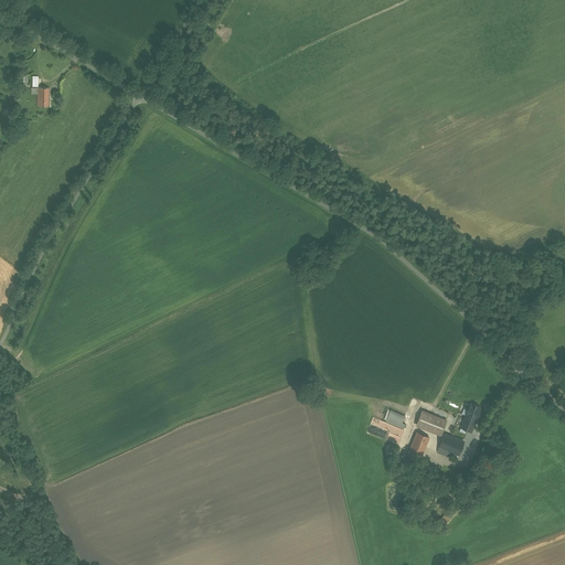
[(49,87),(38,87),(32,87),(32,94),(38,94),(38,106),(49,106),(49,87)]
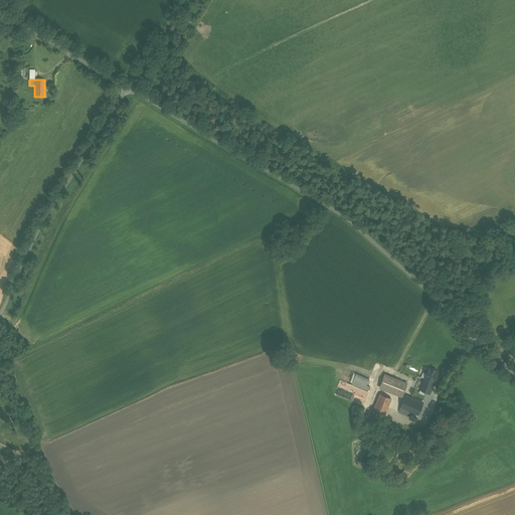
[(426,373),(420,389),(430,393),(439,372),(425,367),(424,368),(423,371),(423,372),(426,373)]
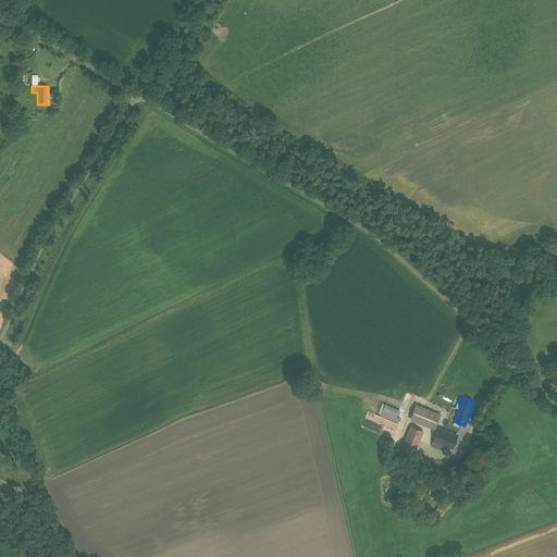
[(422,407),(417,405),(411,419),(416,421),(434,429),(437,421),(419,413),(422,407)]
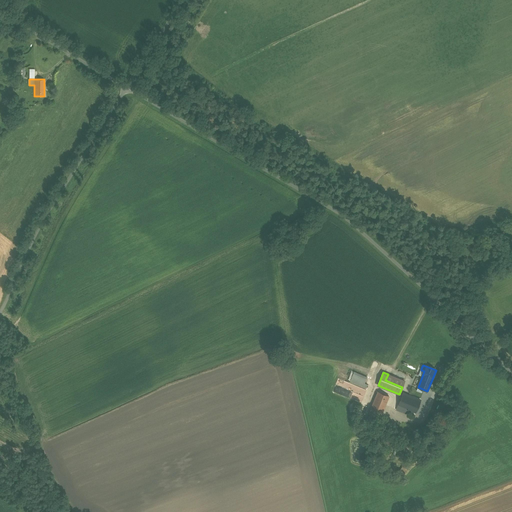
[(366,379),(353,374),(350,382),(366,388),(367,384),(365,383),(366,379)]
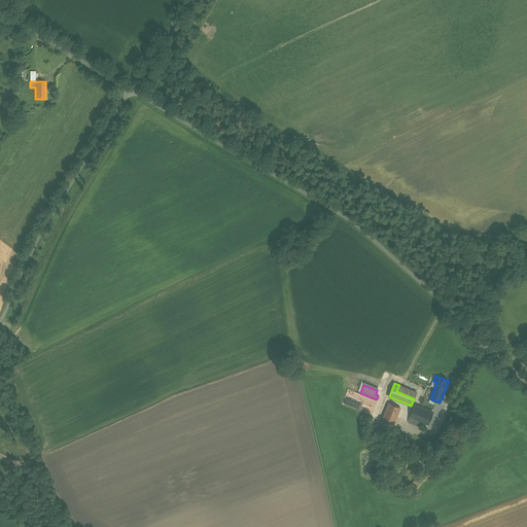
[(377,399),(348,390),(344,403),(372,413),(377,399)]
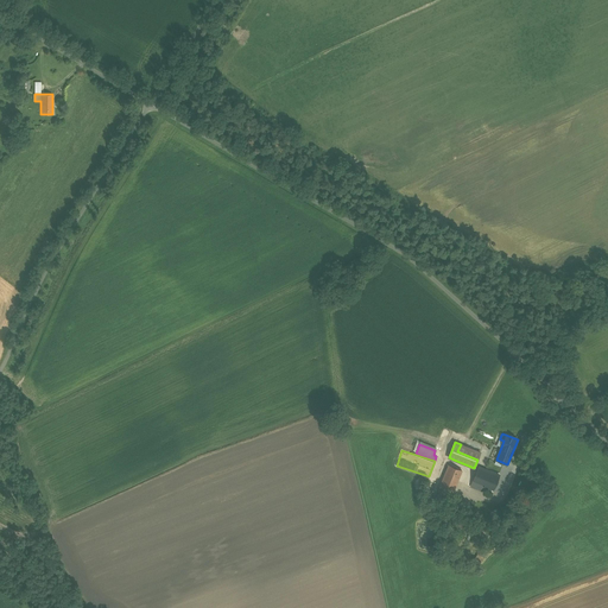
[(462,470),(449,464),(438,491),(451,496),(462,470)]
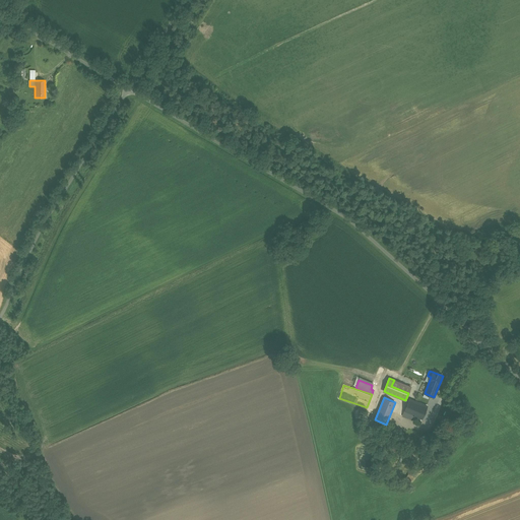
[(409,399),(402,416),(412,420),(419,403),(409,399)]
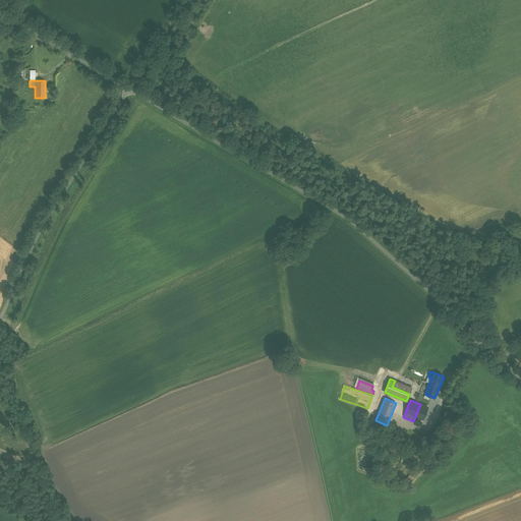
[(427,407),(420,404),(413,421),(417,422),(417,421),(421,422),(427,407)]
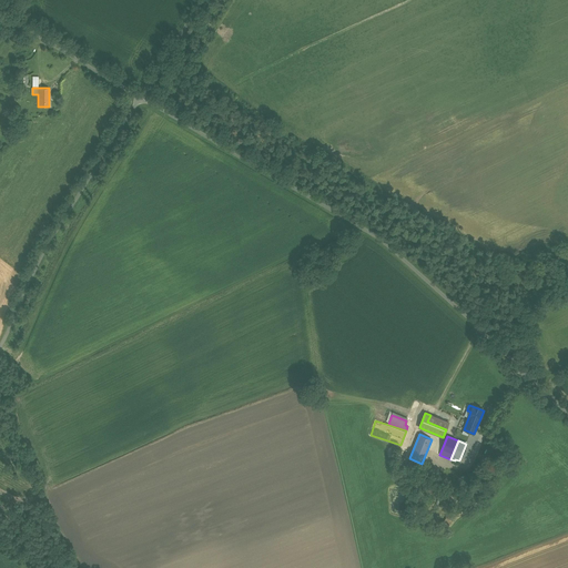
[(436,469),(426,465),(424,470),(434,475),(436,469)]
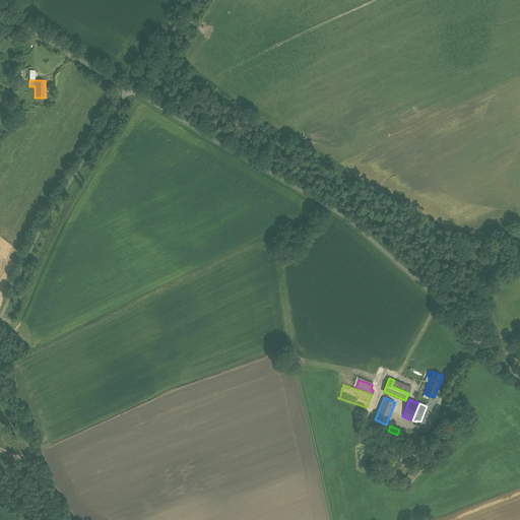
[(401,444),(392,441),(389,448),(398,452),(401,444)]
